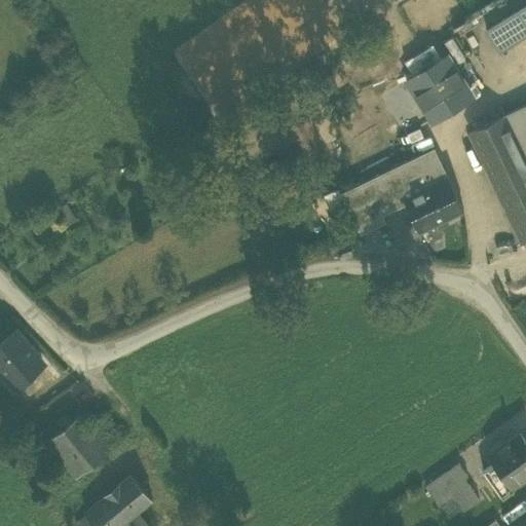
[(499,50),(525,34),(525,5),(487,30),(499,50)]
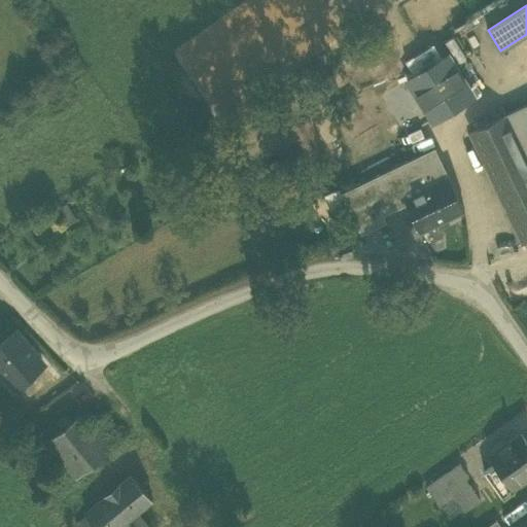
[(401,61),(412,77),(446,56),(436,40),(401,61)]
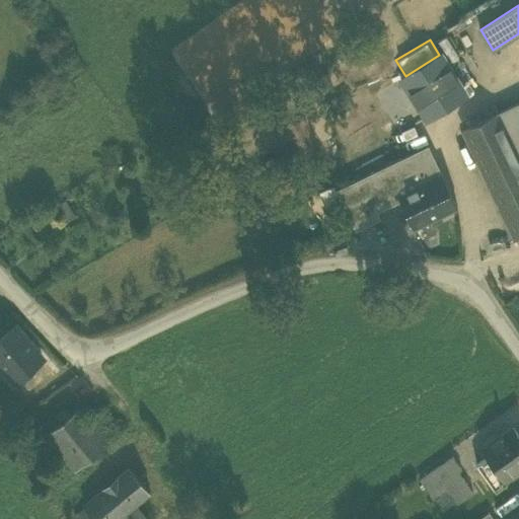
[(400,78),(427,120),(467,94),(442,53),(439,55),(405,76),(400,78)]
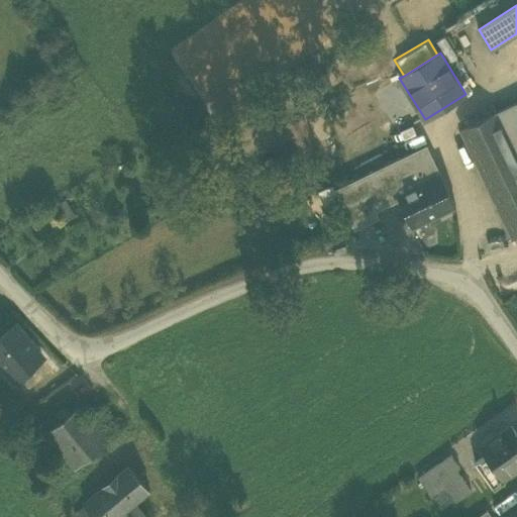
[(291,73),(298,85),(318,73),(310,61),(291,73)]
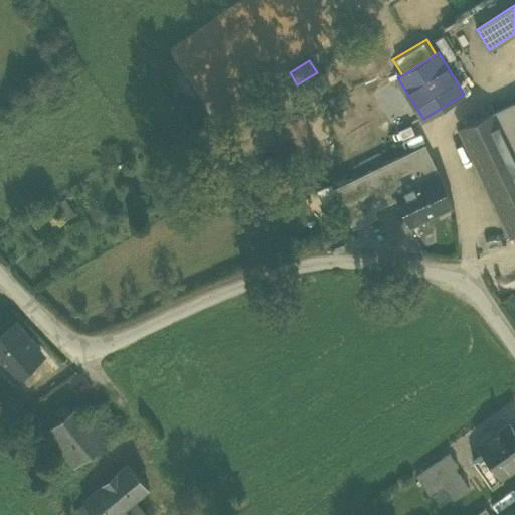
[(514,102),(493,113),(493,112),(461,127),(511,236),(514,234),(514,102)]
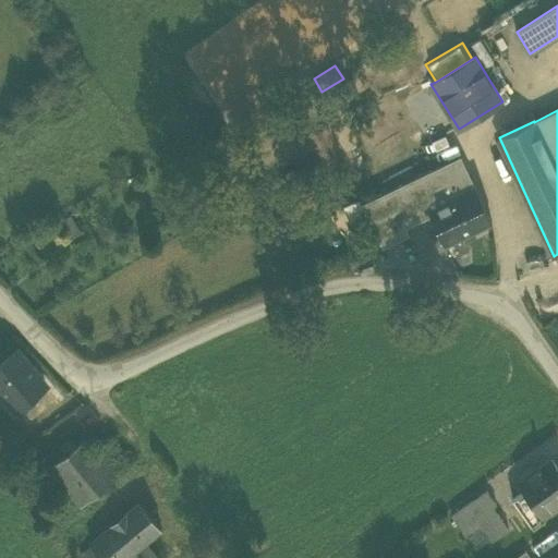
[(441,159),(462,154),(459,143),(438,148),(441,159)]
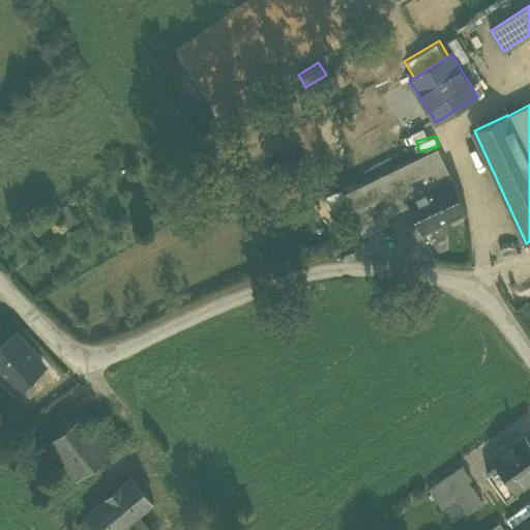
[(411,162),(351,189),(343,194),(351,209),(352,211),(363,235),(388,223),(384,213),(407,202),(408,203),(421,232),(467,210),(452,181),(452,179),(437,148),(411,162)]
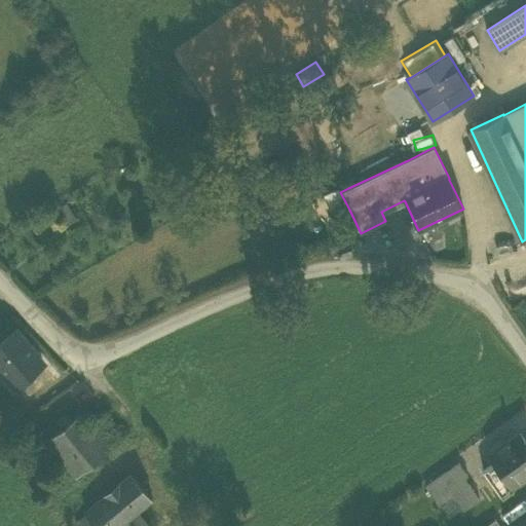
[(334,217),(349,210),(348,208),(340,192),(338,187),(323,194),(334,217)]
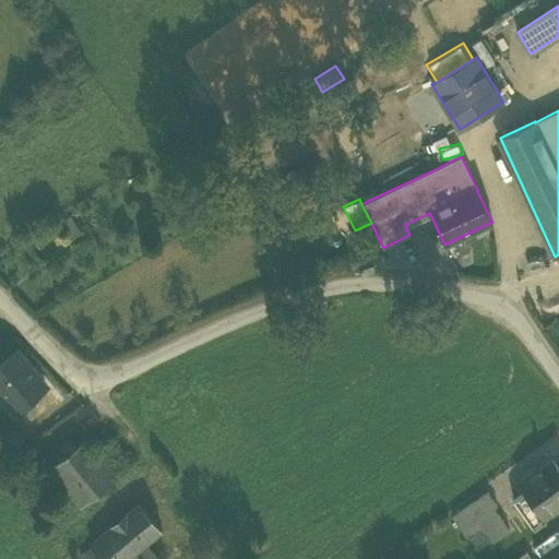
[(64,234),(70,241),(82,235),(76,226),(64,234)]
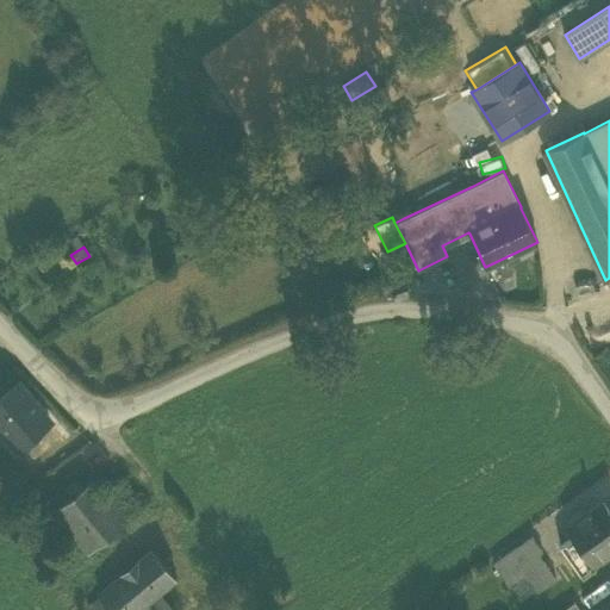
[(50,421),(18,383),(0,397),(0,425),(18,447),(50,421)]
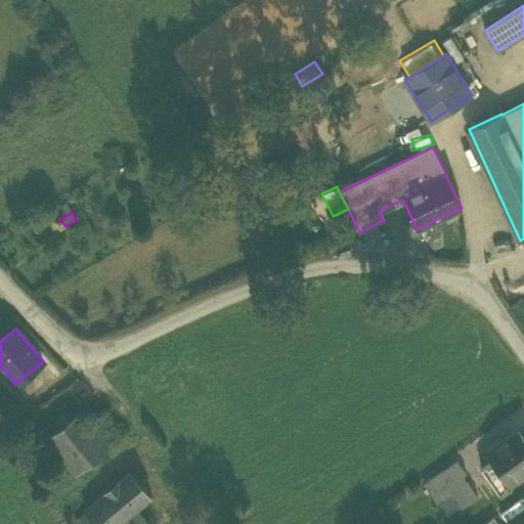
[(46,439),(76,475),(111,447),(91,423),(81,410),(46,439)]
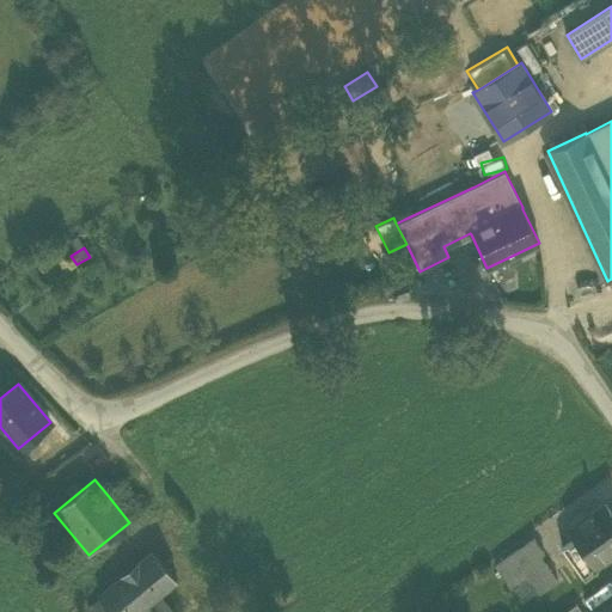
[(106,494),(129,522),(145,510),(121,482),(106,494)]
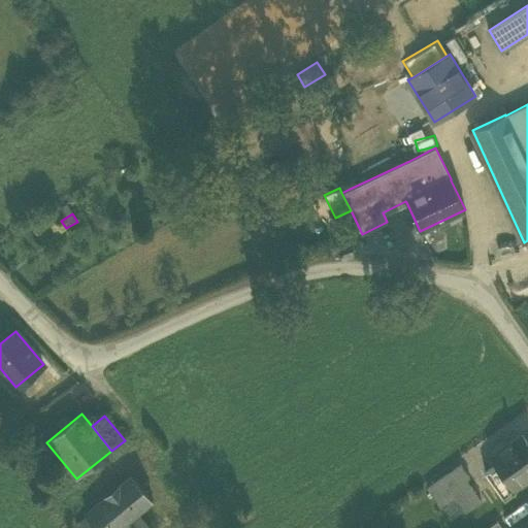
[(485,471),(504,498),(517,490),(514,487),(527,476),(527,441),(522,434),(491,457),(496,464),(485,471)]
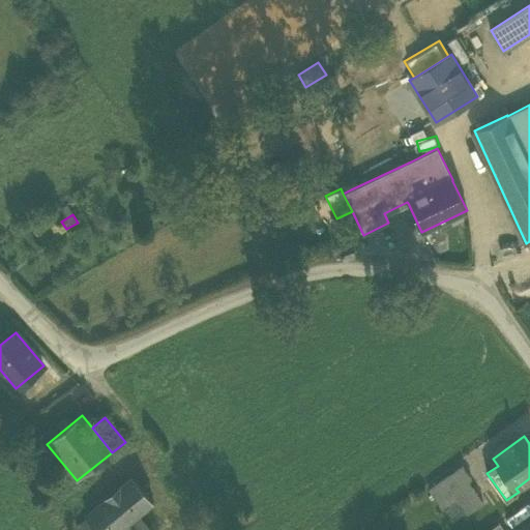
[(458,500),(466,513),(482,502),(468,480),(471,478),(463,466),(430,489),(444,509),(458,500)]
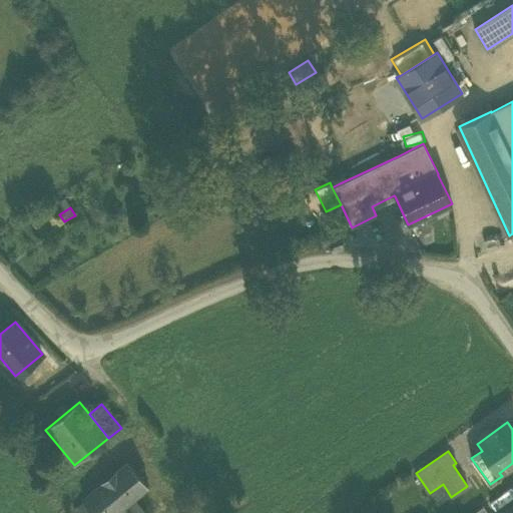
[(83,500),(93,512),(115,512),(133,499),(148,486),(129,463),(83,500)]
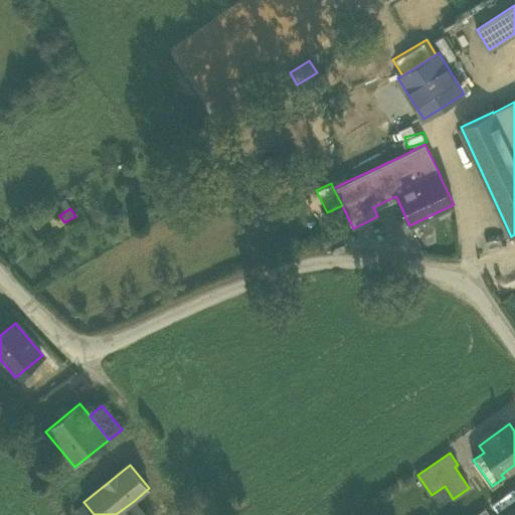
[(145,514),(134,501),(116,514),(94,514),(83,502),(73,511),(77,514),(145,514)]
